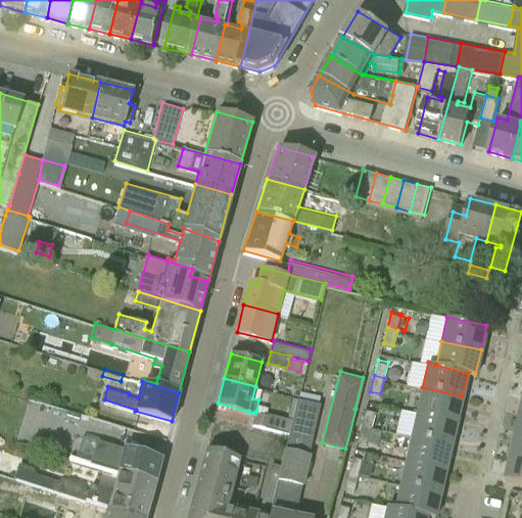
[(417,412),(457,421),(462,396),(422,387),(417,412)]
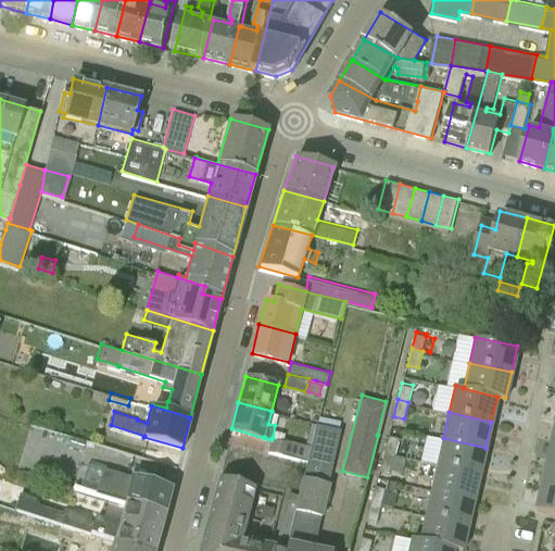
[(305,443),(312,445),(314,431),(316,424),(317,423),(311,421),(308,430),(305,443)]
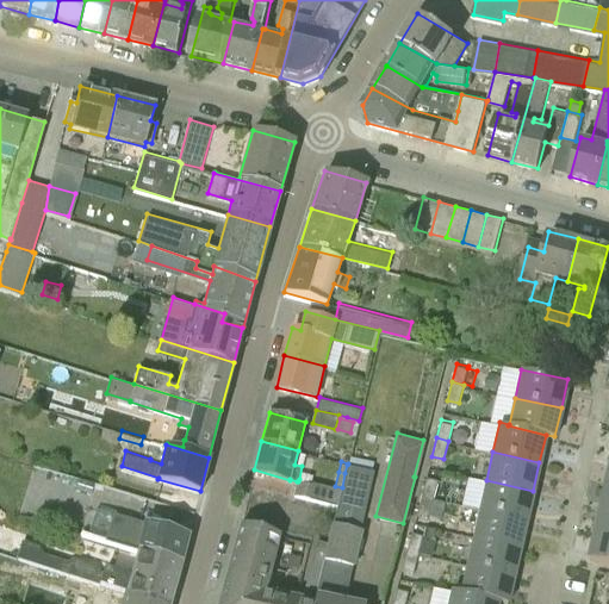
[(315,597),(312,603),(365,603),(366,603),(346,599),(336,597),(340,579),(349,581),(353,565),(354,565),(364,529),(359,528),(373,471),(347,465),(329,540),(318,586),(315,597)]
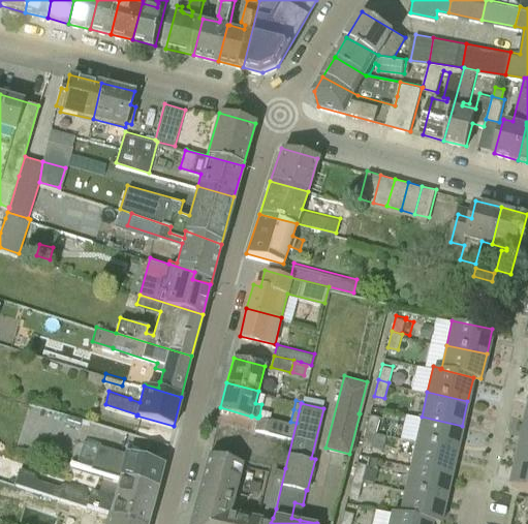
[(376,431),(376,430),(380,414),(370,412),(366,428),(376,431)]
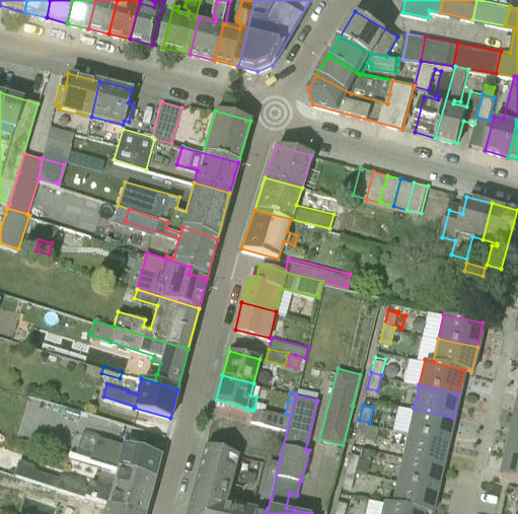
[(79,410),(67,406),(64,415),(77,418),(79,410)]
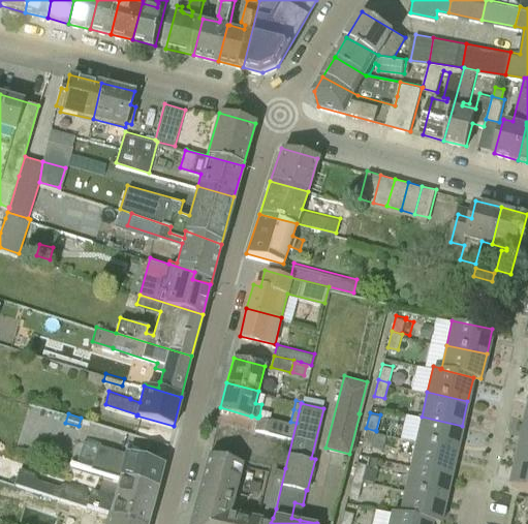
[(290,424),(259,415),(258,418),(257,418),(254,427),(287,436),(290,424)]
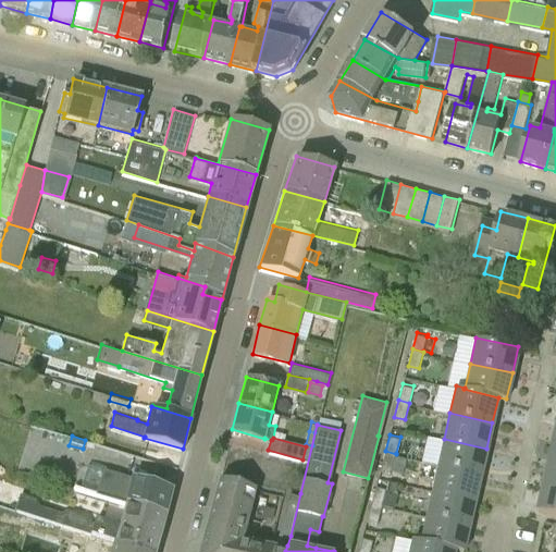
[(437,464),(481,474),(486,449),(444,439),(437,464)]
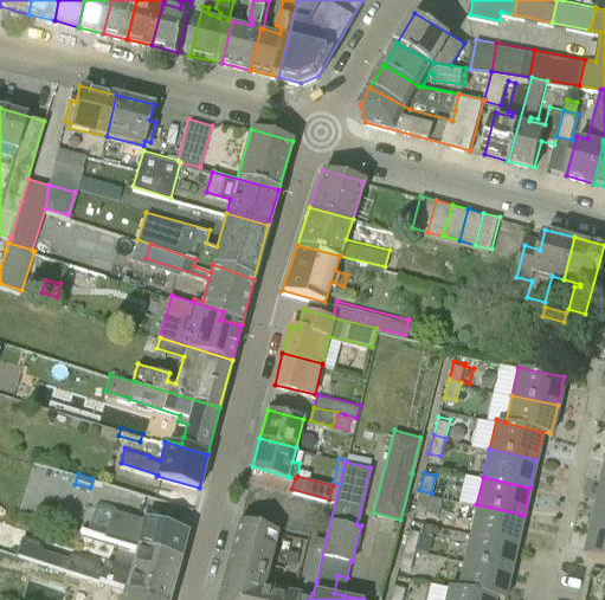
[(431,494),(419,490),(414,508),(425,511),(426,509),(438,513),(443,496),(431,492),(431,494)]
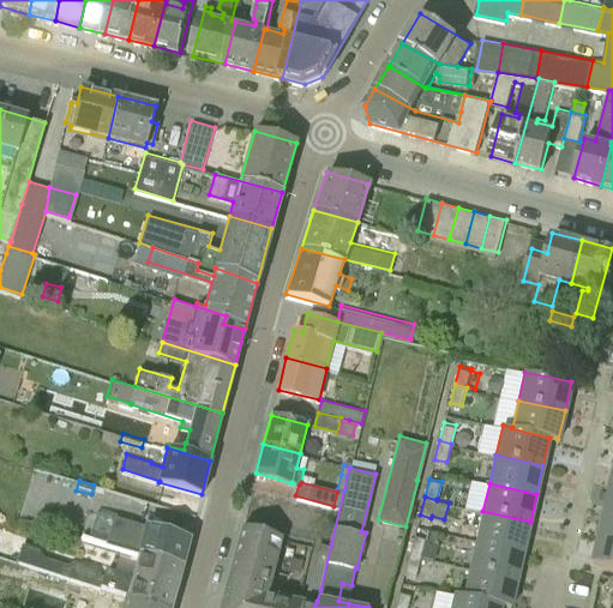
[(139,552),(182,565),(190,537),(144,527),(142,535),(122,529),(125,521),(91,509),(85,524),(71,521),(67,531),(139,552)]
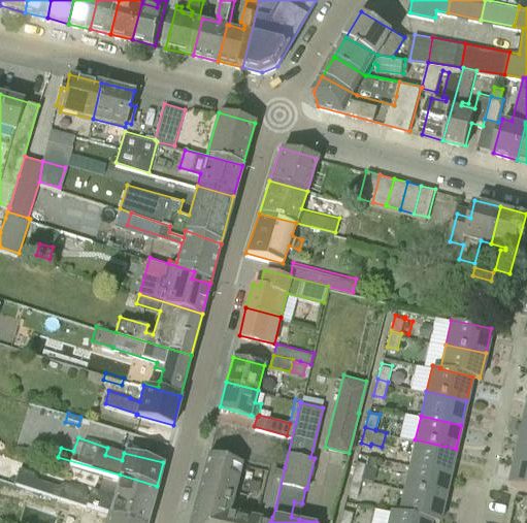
[(516,460),(526,462),(526,439),(521,438),(516,460)]
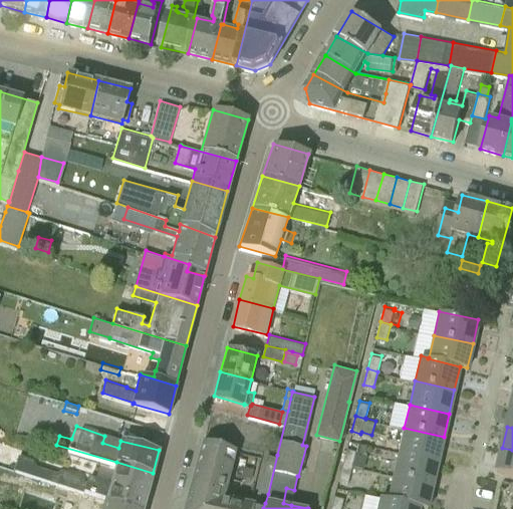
[(399,452),(438,461),(444,437),(404,428),(399,452)]
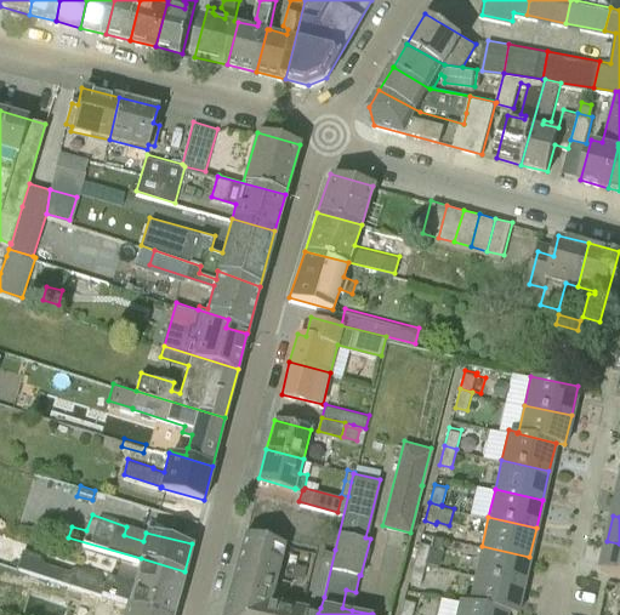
[(229,590),(272,598),(285,545),(244,534),(229,590)]
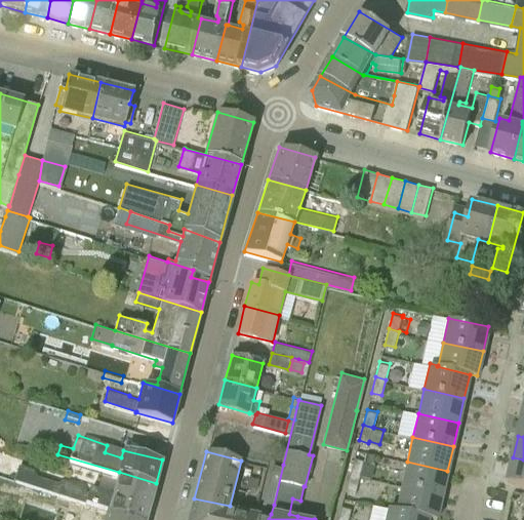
[(351,472),(360,475),(365,458),(355,456),(351,472)]
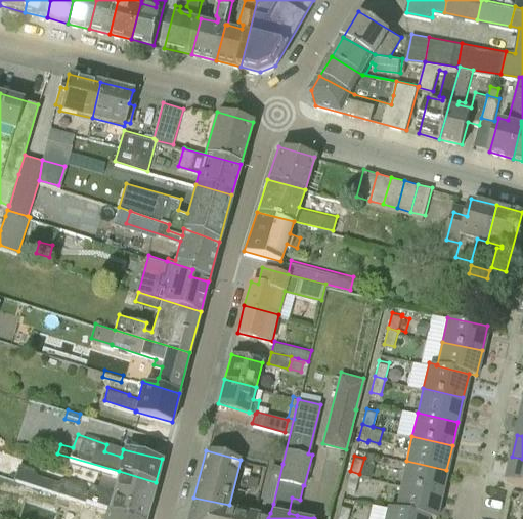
[(522,459),(512,457),(508,478),(522,482),(522,459)]
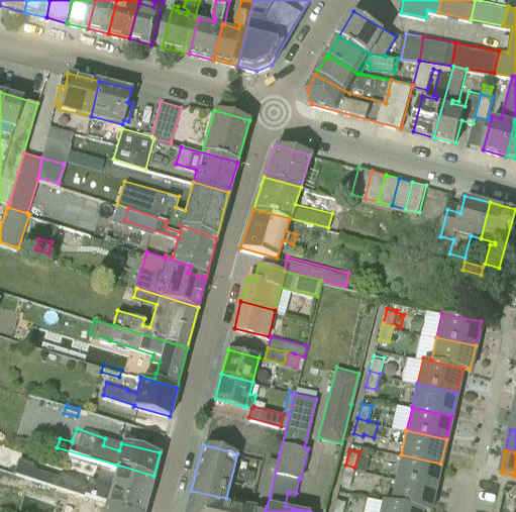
[(396,478),(435,487),(440,464),(401,454),(396,478)]
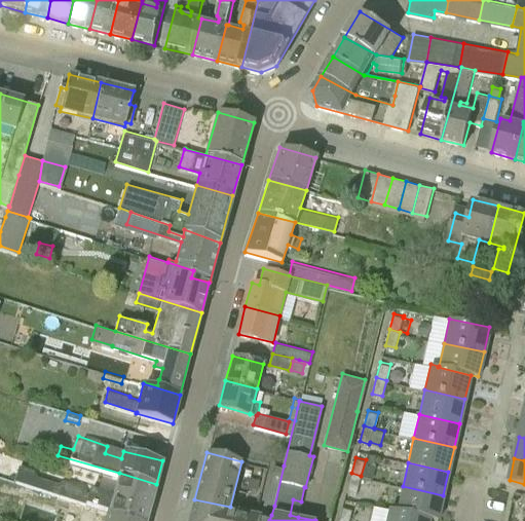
[(274,506),(284,466),(274,463),(264,504),(274,506)]
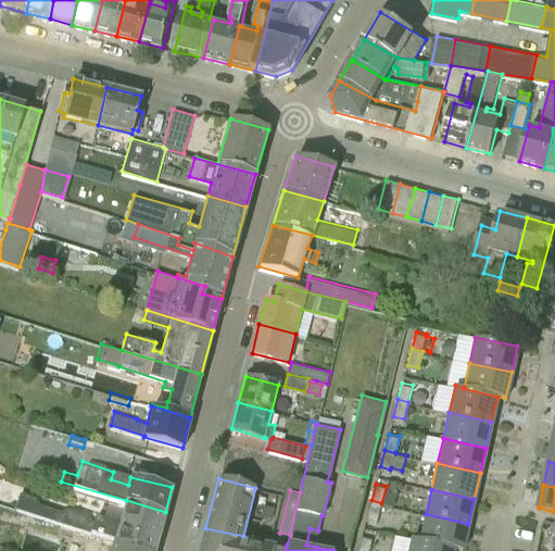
[(73,526),(148,550),(154,550),(165,512),(126,500),(118,525),(117,522),(97,515),(95,520),(91,518),(88,513),(68,506),(63,510),(58,508),(54,518),(73,525),(73,526)]
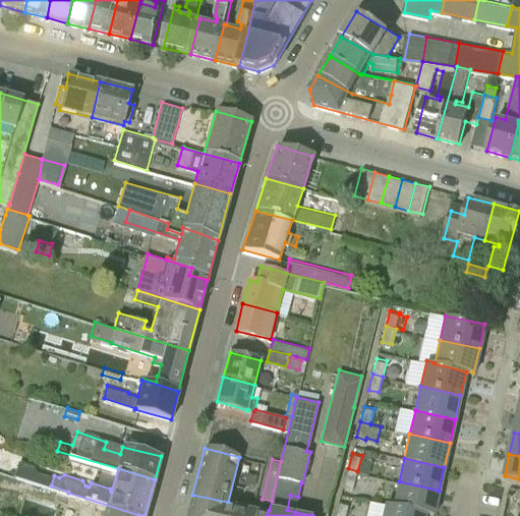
[(357,471),(348,468),(344,484),(353,486),(357,471)]
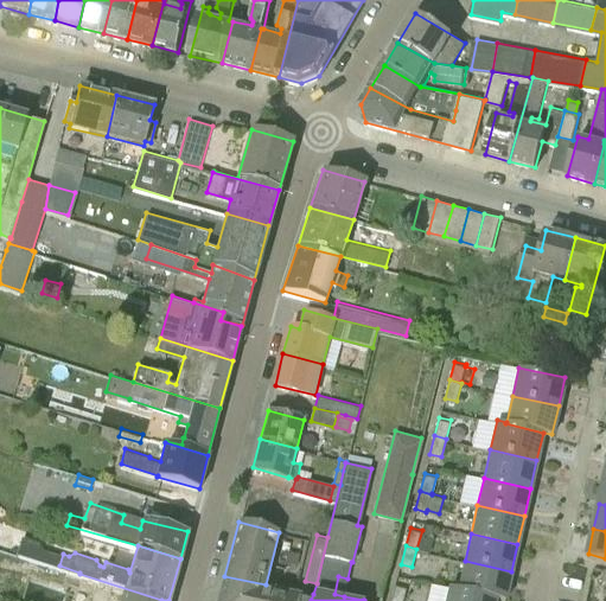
[(458,589),(496,598),(505,600),(511,571),(465,561),(459,587),(458,589)]
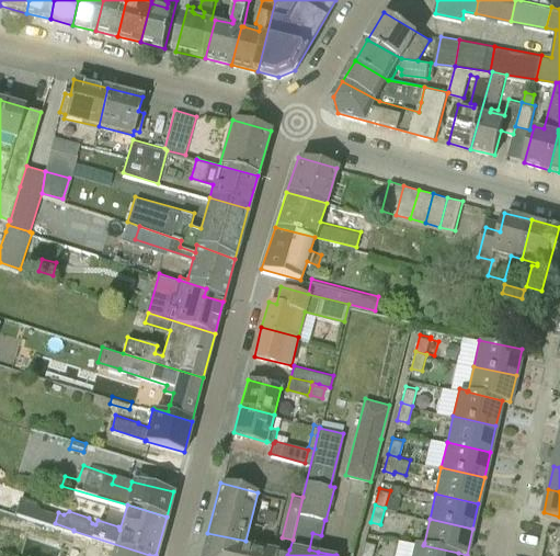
[(149,555),(73,531),(71,537),(103,548),(100,555),(149,555)]
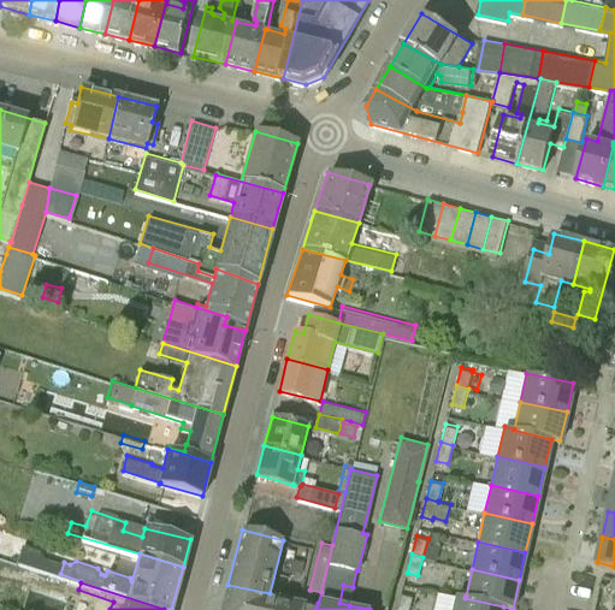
[(268,609),(272,597),(279,598),(281,596),(270,593),(228,585),(220,609),(268,609)]
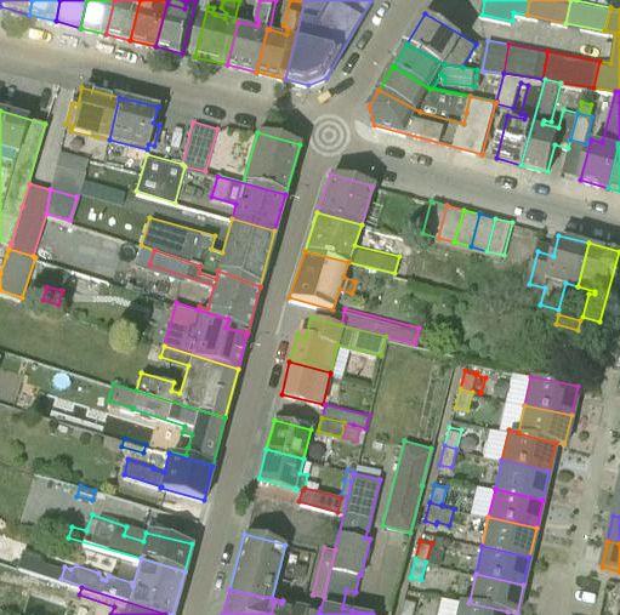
[(399,614),(413,614),(416,601),(405,597),(399,614)]
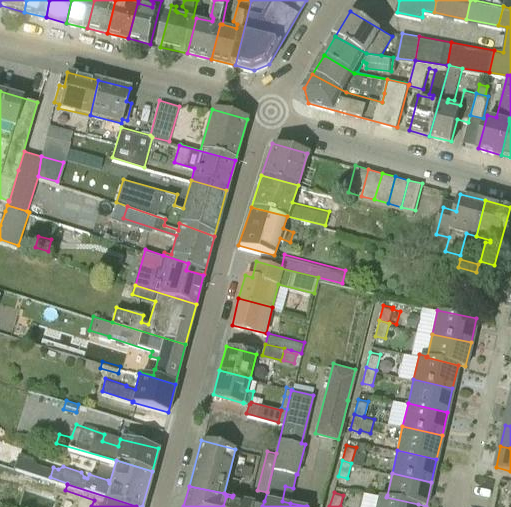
[(379,493),(376,506),(417,506),(418,504),(386,497),(387,495),(379,493)]
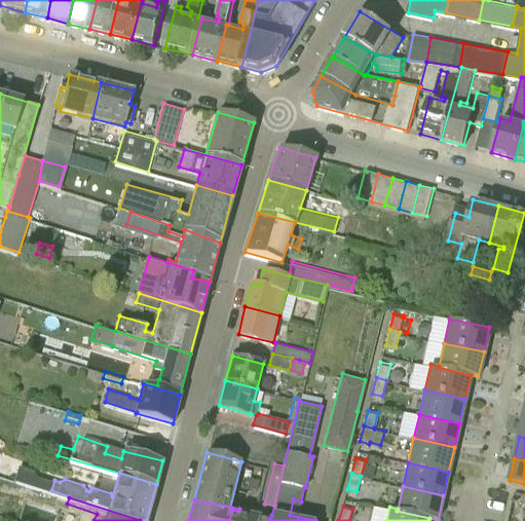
[(229,520),(269,520),(271,515),(239,509),(238,511),(232,510),(229,520)]
